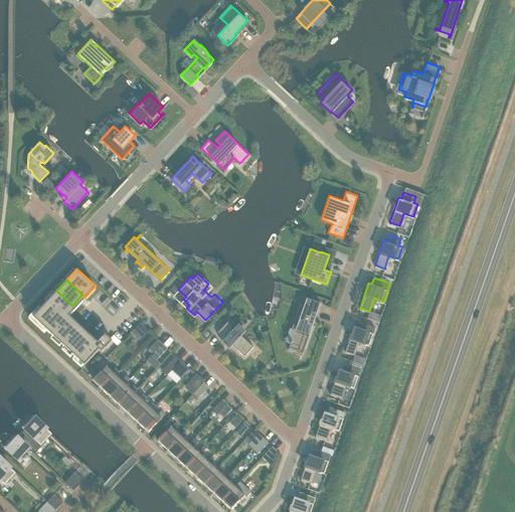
[(72,306),(56,291),(46,302),(61,316),(63,314),(64,314),(72,306)]
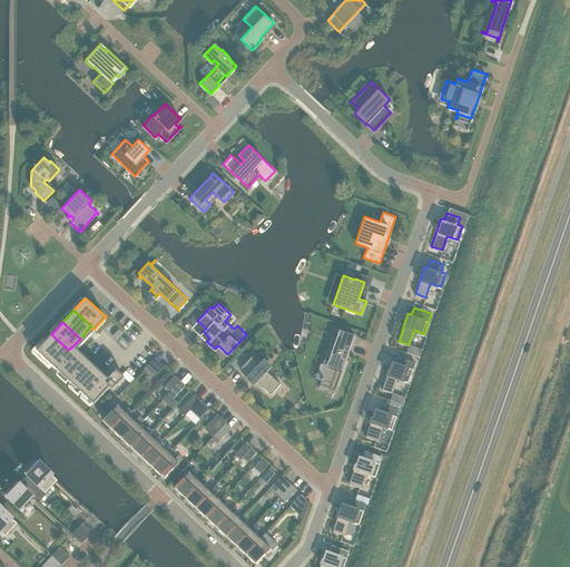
[(318,384),(335,390),(354,334),(338,329),(336,336),(332,335),(322,362),(323,362),(324,361),(327,362),(318,384)]
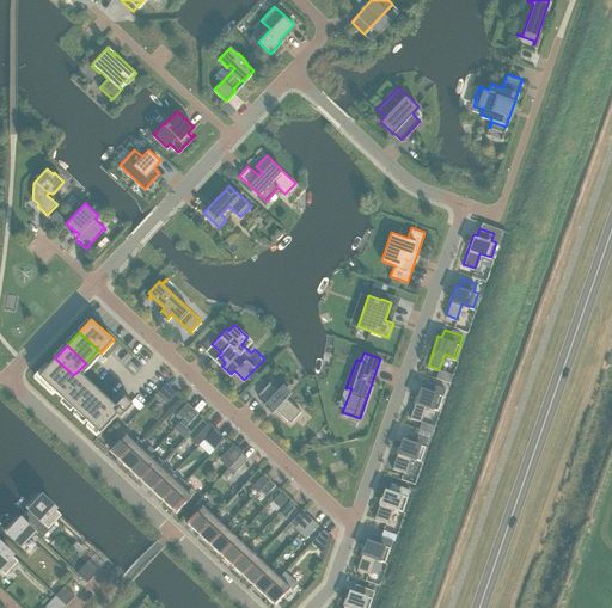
[(73,375),(55,358),(40,374),(61,394),(79,375),(77,373),(75,373),(73,375)]
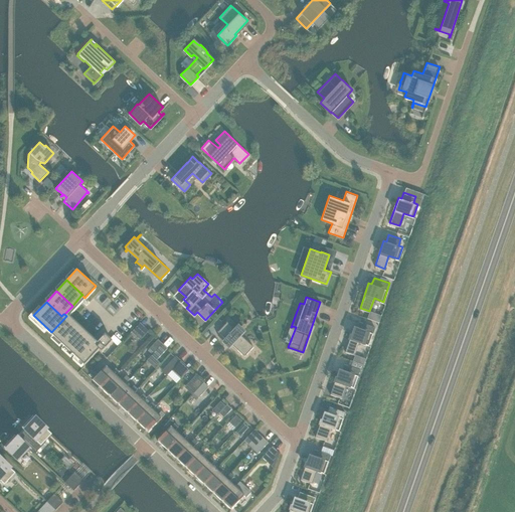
[(77,327),(66,316),(51,332),(62,343),(77,327)]
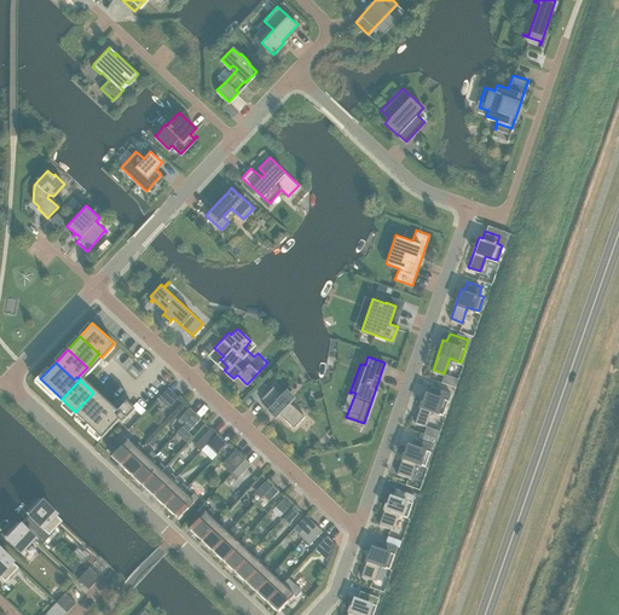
[(287,388),(282,393),(272,384),(261,396),(271,405),(266,410),(275,417),(279,413),(290,423),(294,425),(296,423),(305,415),(290,401),(295,396),(287,388)]
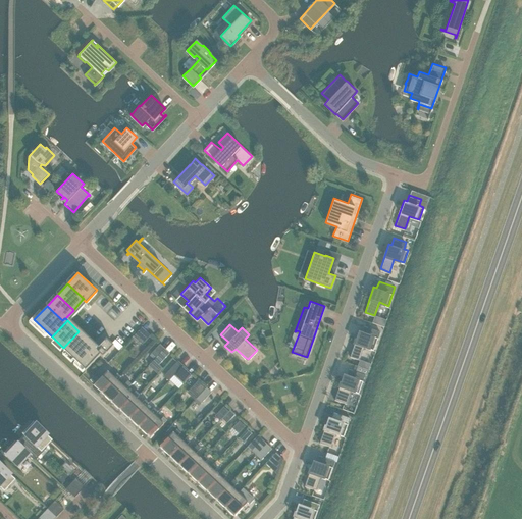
[(359,329),(350,355),(359,358),(364,346),(373,349),(380,330),(364,324),(362,330),(359,329)]
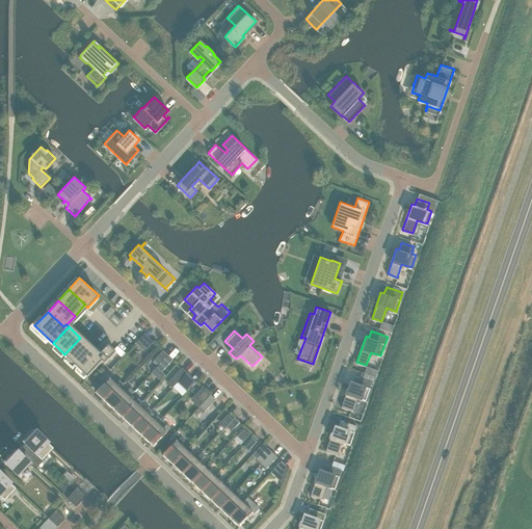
[(140,345),(150,336),(144,332),(136,341),(140,345)]
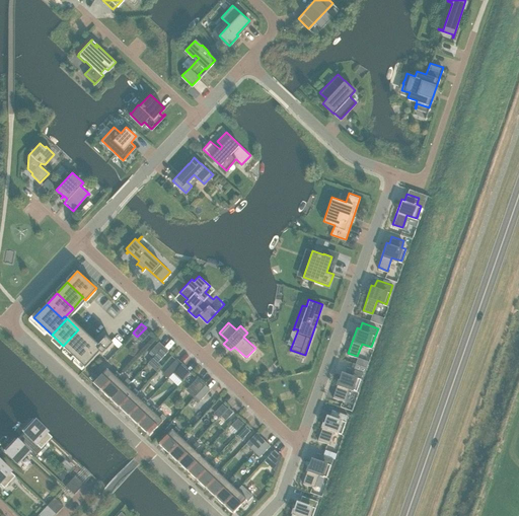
[(88,340),(78,329),(63,346),(73,356),(88,340)]
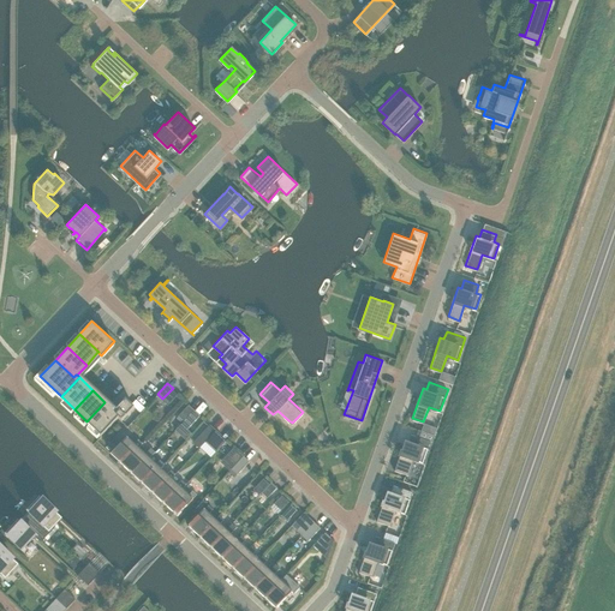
[(113,409),(105,402),(87,421),(101,433),(118,415),(121,419),(135,405),(125,396),(113,409)]
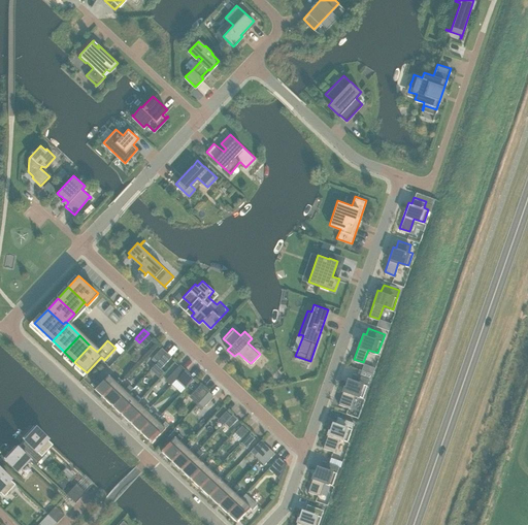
[(158,360),(167,350),(162,346),(153,356),(158,360)]
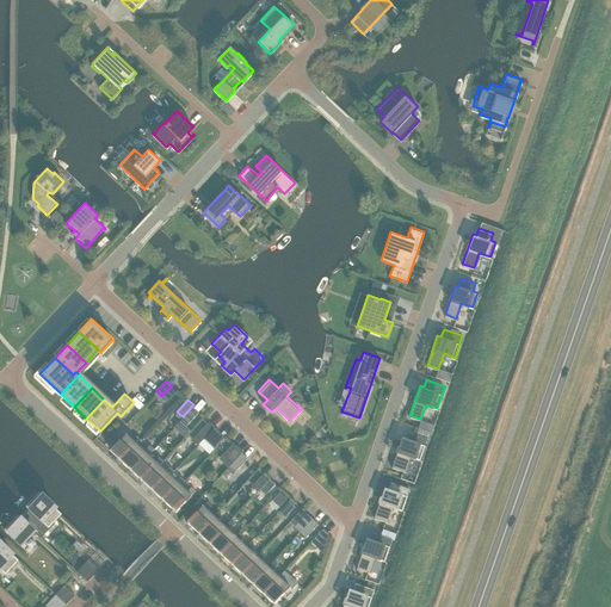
[(186,423),(198,410),(193,404),(183,416),(180,419),(186,423)]
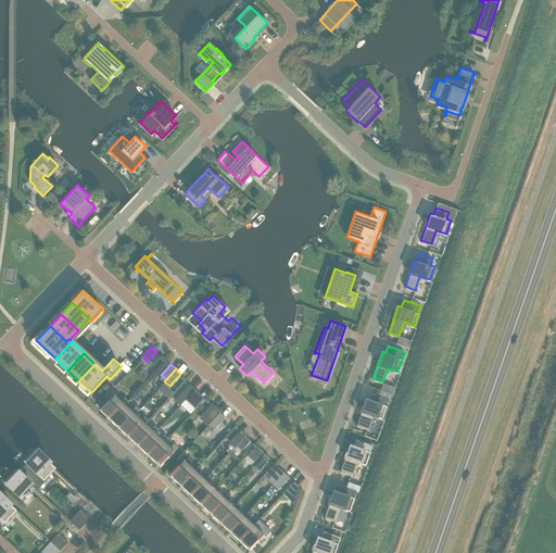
[(194,406),(204,397),(194,388),(192,390),(189,387),(182,394),(186,398),(185,398),(194,406)]
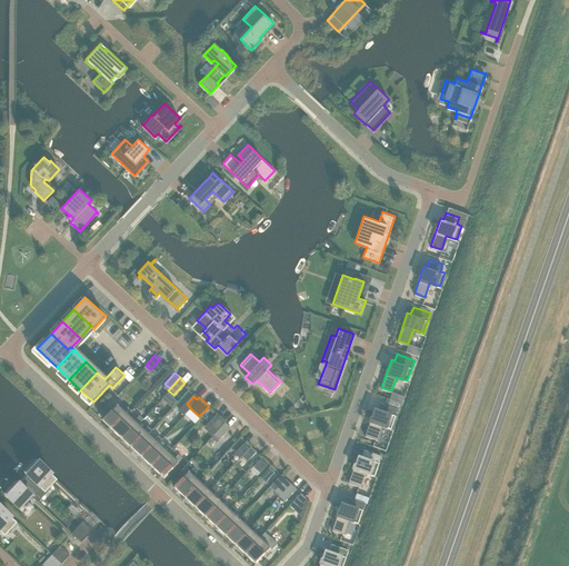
[(375,407),(365,434),(377,438),(382,425),(390,427),(398,407),(380,400),(378,408),(375,407)]
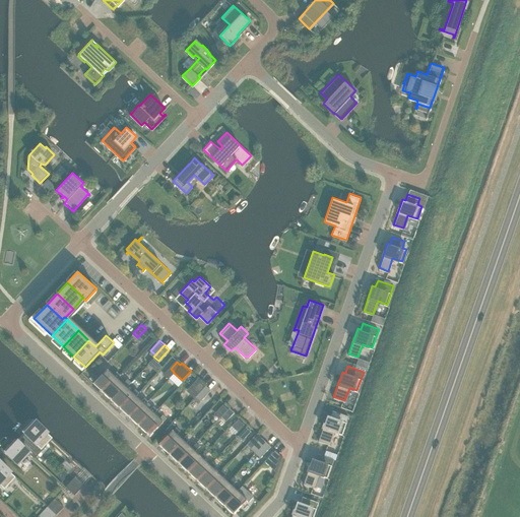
[(113,374),(107,368),(93,383),(104,391),(117,377),(120,373),(117,370),(113,374)]
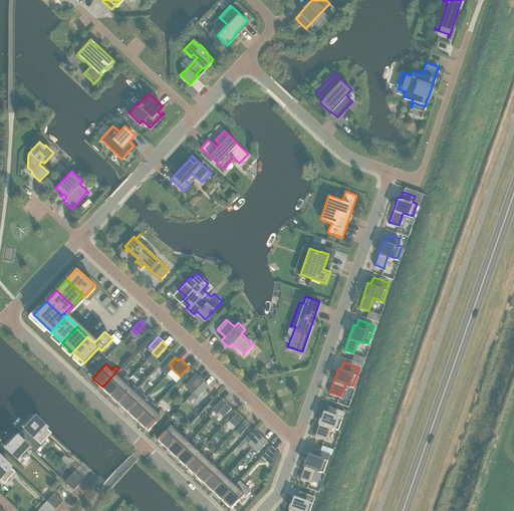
[(125,372),(120,377),(115,372),(102,387),(111,396),(124,381),(130,375),(125,372)]
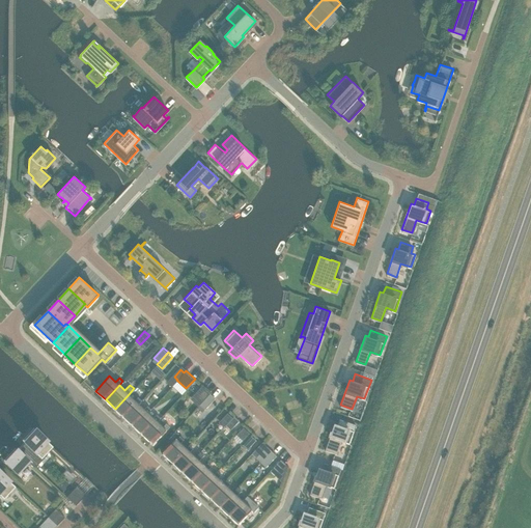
[(210,392),(201,385),(195,392),(203,399),(210,392)]
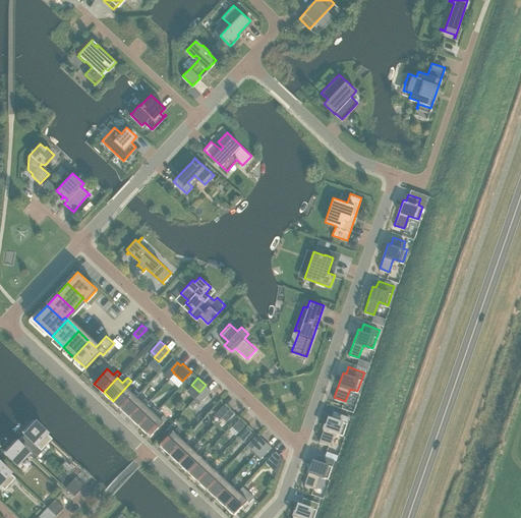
[(200,400),(211,390),(206,385),(195,396),(200,400)]
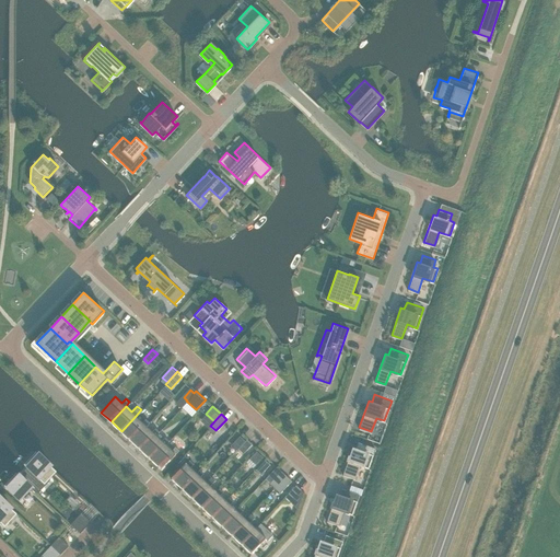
[(146,417),(141,421),(136,416),(121,431),(131,440),(146,425),(149,420),(146,417)]
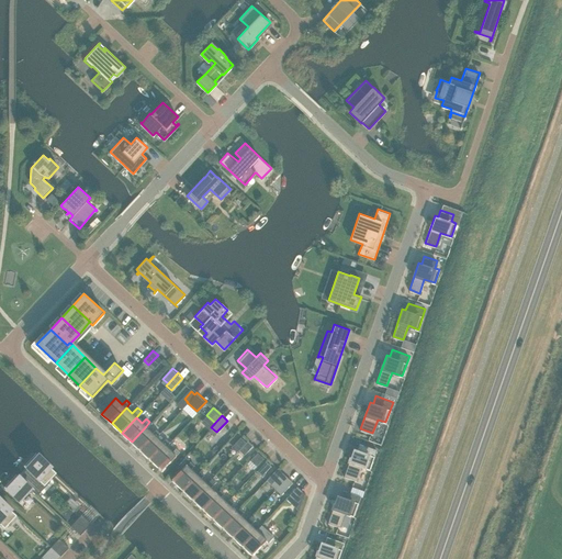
[(156,428),(153,432),(146,426),(132,442),(142,451),(156,436),(159,432),(156,428)]
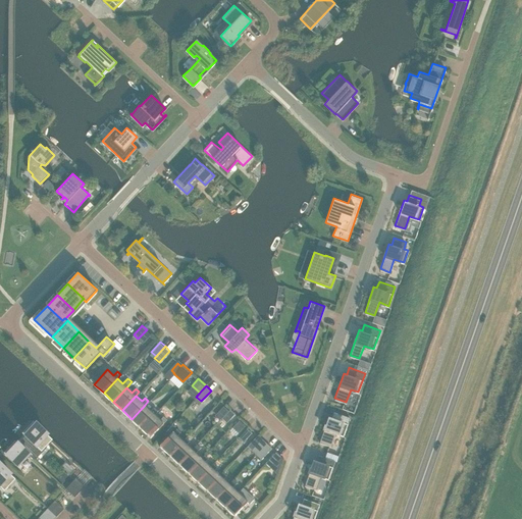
[(154,406),(151,410),(145,405),(132,419),(141,427),(154,413),(157,409),(154,406)]
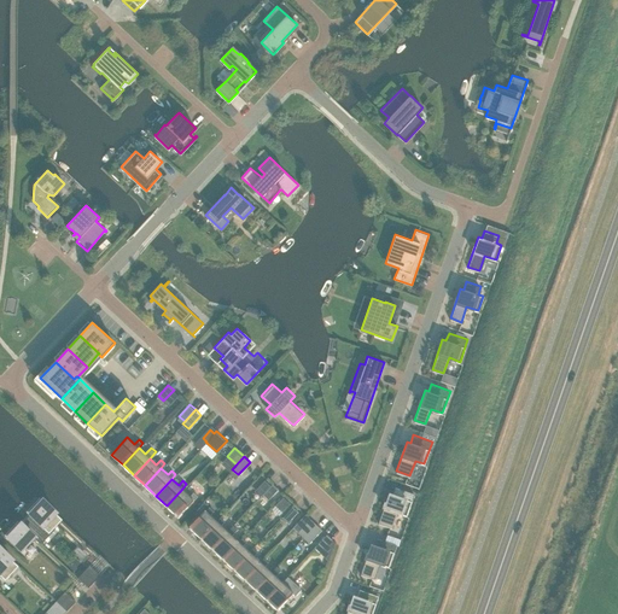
[(264,479),(255,490),(260,495),(269,484),(264,479)]
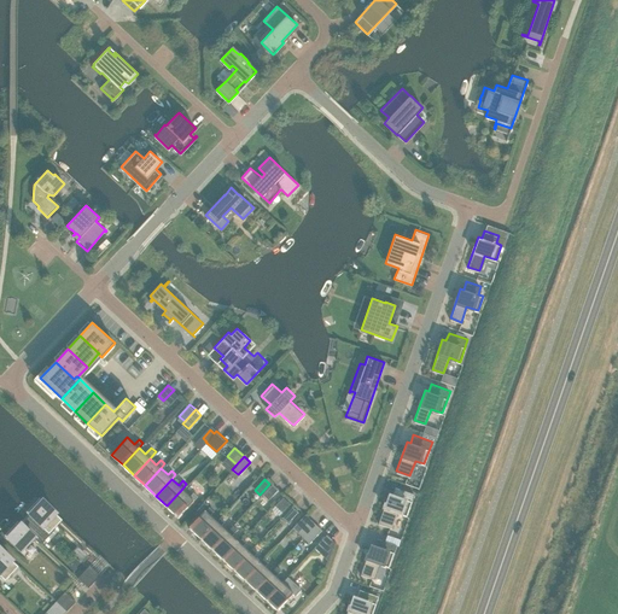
[(269,497),(277,490),(272,485),(263,492),(269,497)]
